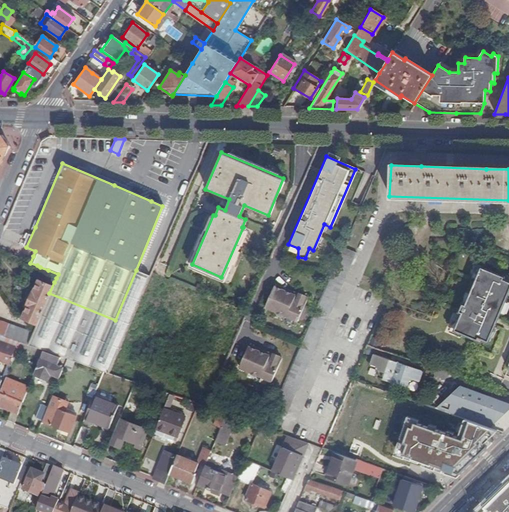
[(486,342),(508,287),(508,282),(501,279),(502,277),(480,267),(463,305),(461,304),(457,312),(460,313),(453,330),(479,342),(480,339),(486,342)]
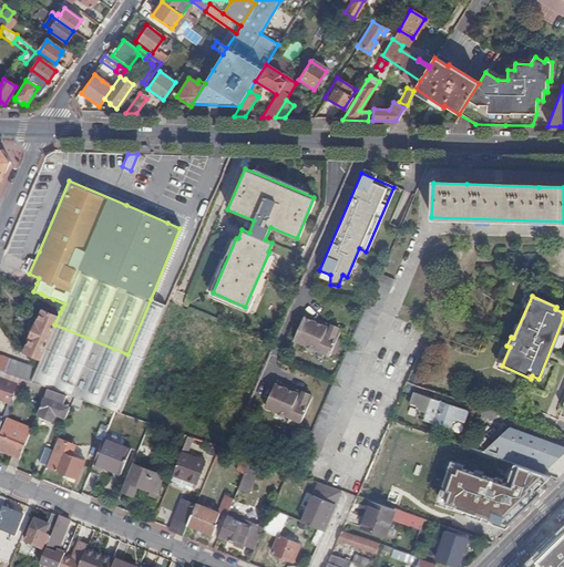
[(127,354),(54,325),(31,382),(42,385),(47,388),(48,388),(54,390),(70,395),(73,397),(81,399),(112,411),(119,413),(165,305),(156,301),(151,299),(127,354)]
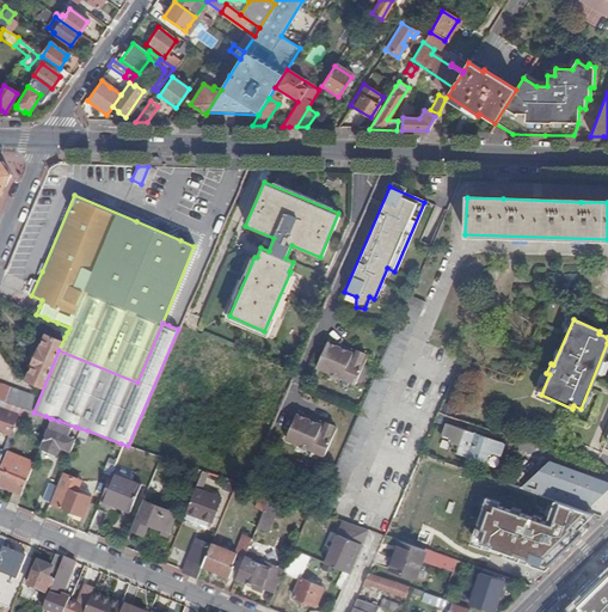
[(67,332),(69,328),(57,323),(55,326),(67,332)]
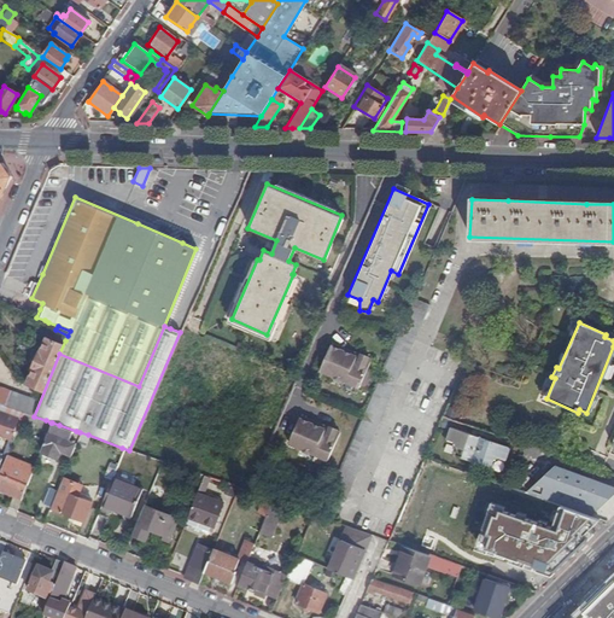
[(59,354),(65,340),(62,338),(59,344),(45,338),(39,351),(37,351),(30,368),(31,368),(25,384),(15,379),(11,390),(5,406),(21,412),(23,412),(34,417),(59,354)]
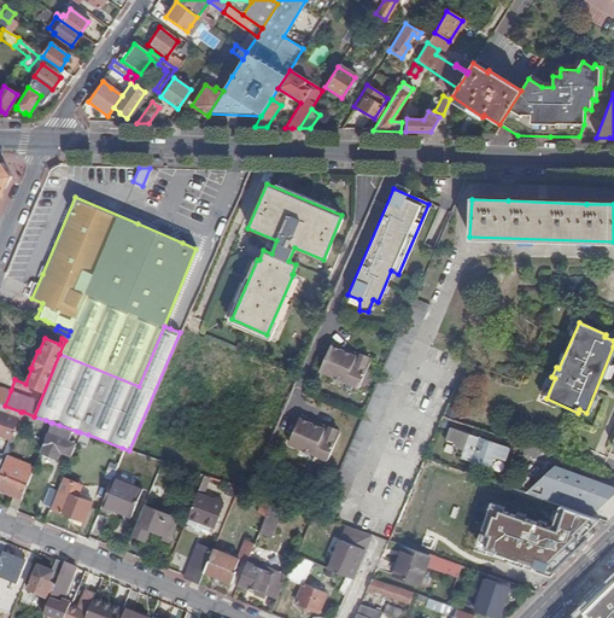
[(350,351),(329,343),(317,371),(331,375),(332,379),(337,382),(340,380),(357,388),(369,360),(366,359),(367,357),(357,354),(357,355),(355,354),(354,356),(349,355),(350,351)]
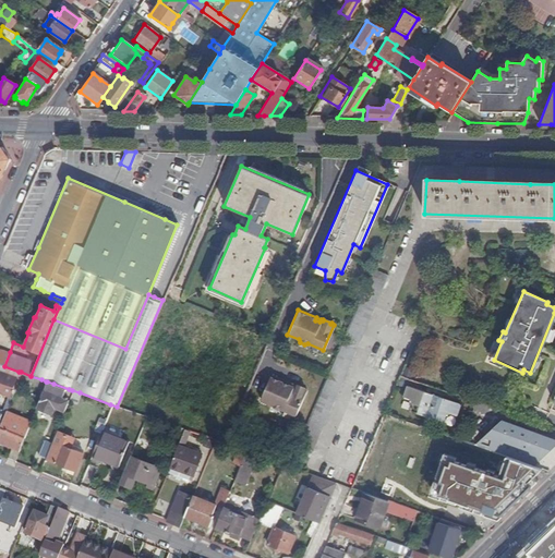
[(10,352),(0,348),(0,364),(4,366),(10,352)]
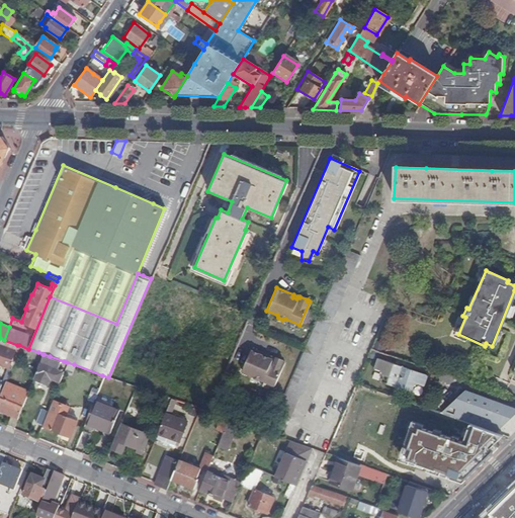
[(17,345),(4,340),(0,338),(0,344),(16,350),(17,345)]
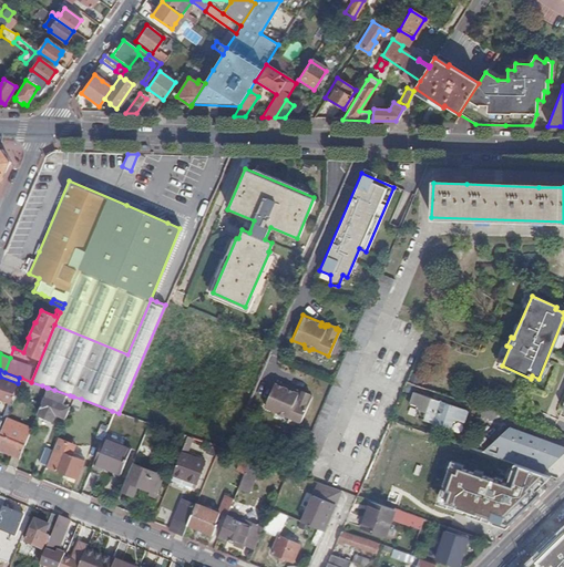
[(42,385),(31,382),(21,378),(18,384),(40,392),(42,385)]
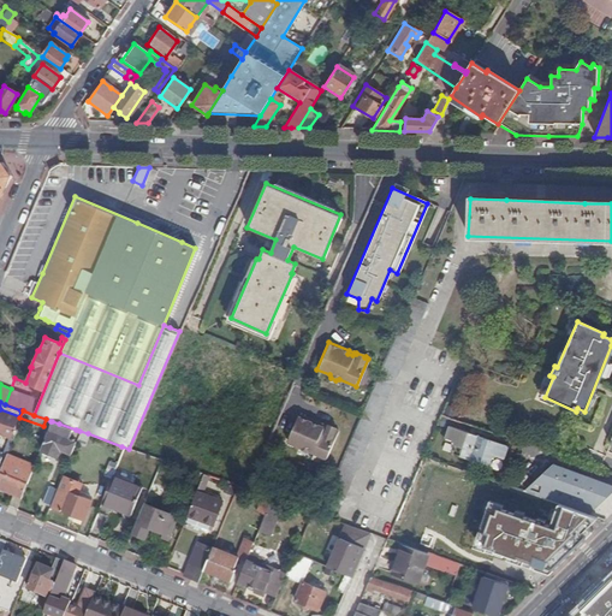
[(4,416),(5,414),(0,412),(0,432),(10,437),(13,425),(6,421),(7,418),(4,416)]
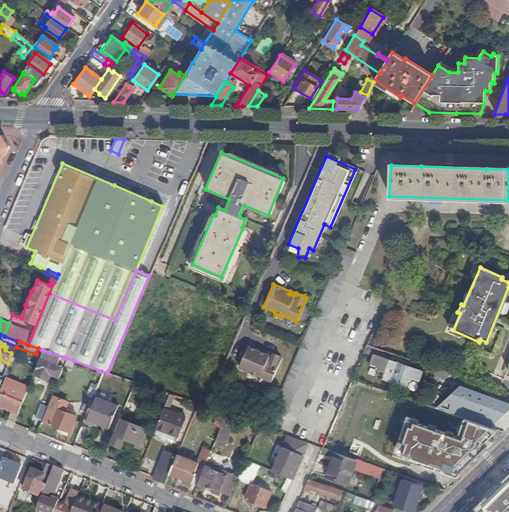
[(269,382),(279,359),(277,358),(277,357),(270,354),(270,355),(268,354),(266,356),(263,355),(264,352),(247,345),(237,368),(248,373),(248,375),(253,377),(255,376),(269,382)]
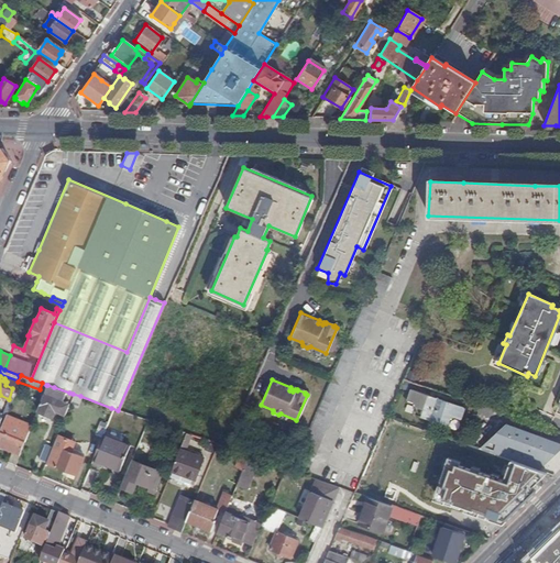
[(54,387),(47,385),(36,411),(37,411),(37,414),(44,417),(46,416),(56,419),(59,412),(63,415),(67,404),(50,396),(54,387)]
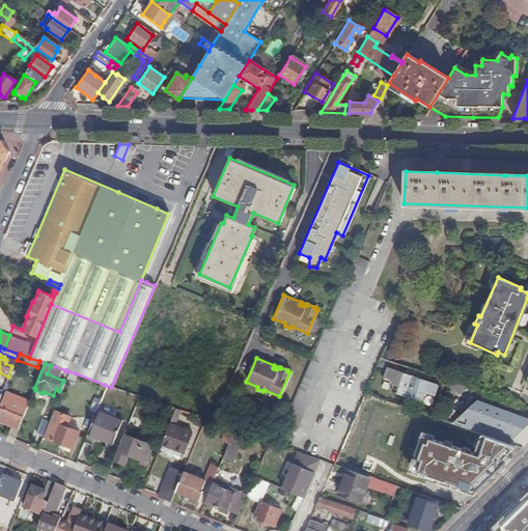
[(433,395),(437,385),(387,367),(383,378),(390,380),(391,383),(388,390),(420,402),(423,395),(426,393),(433,395)]
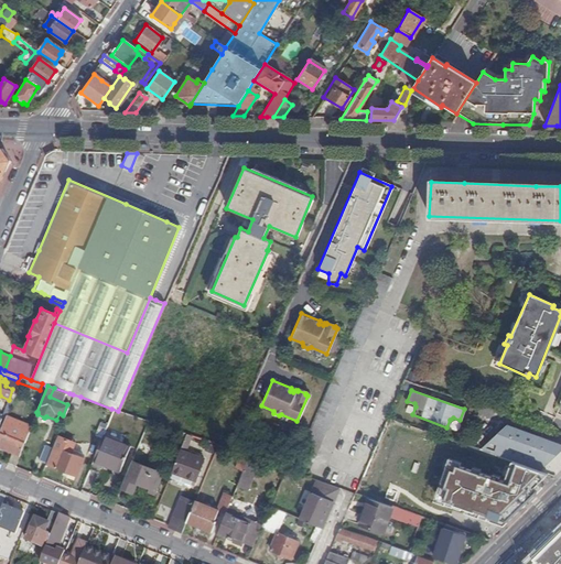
[(76,408),(81,397),(73,394),(71,397),(68,404),(76,408)]
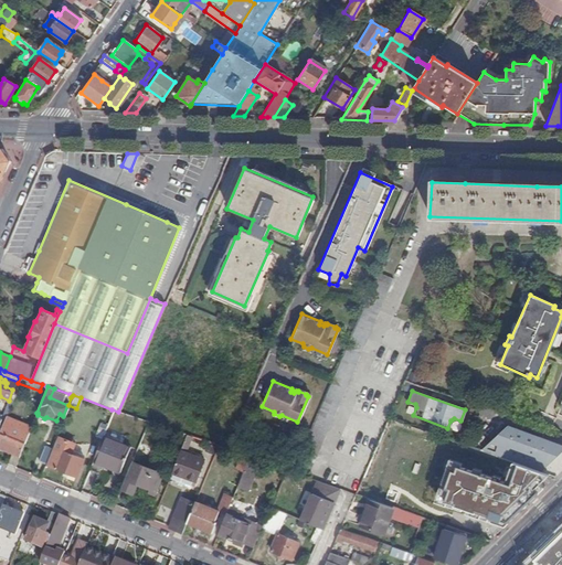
[(20,429),(2,423),(0,427),(0,434),(2,435),(0,440),(0,447),(18,454),(22,443),(23,443),(29,429),(21,426),(20,429)]
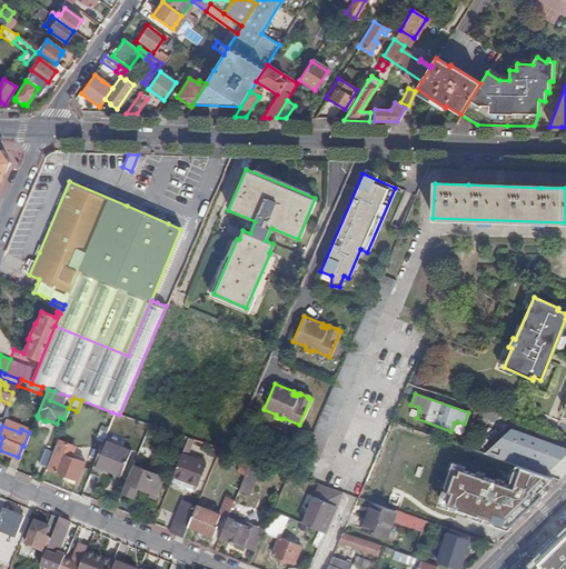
[(536,460),(552,467),(564,456),(565,449),(509,429),(484,455),(512,463),(532,470),(536,460)]
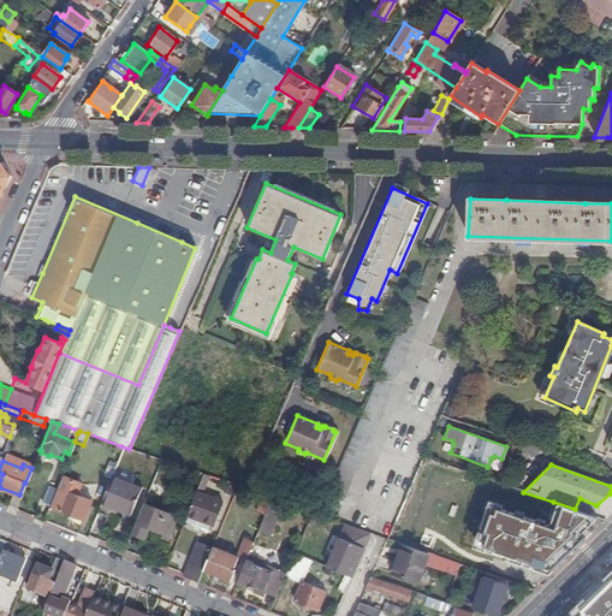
[(201,474),(191,471),(184,487),(185,487),(192,491),(194,491),(201,474)]
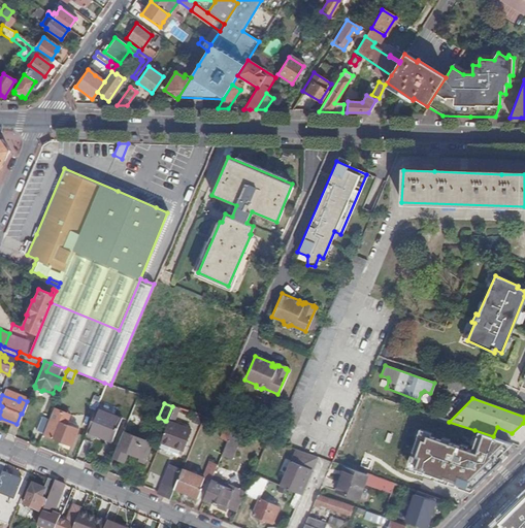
[(121,417),(95,406),(86,431),(110,441),(121,417)]
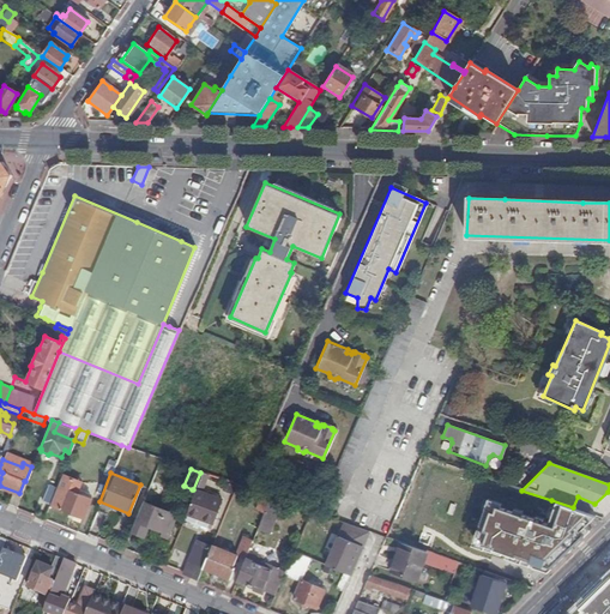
[(193,489),(181,519),(210,529),(219,499),(199,492),(206,474),(200,473),(193,489)]
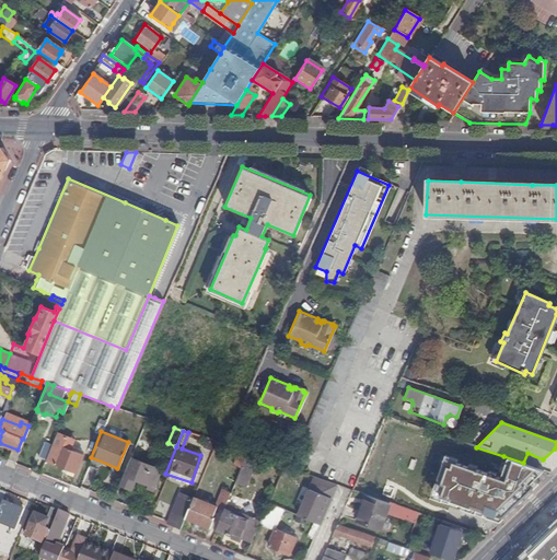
[(49,447),(44,461),(76,473),(82,455),(69,450),(73,440),(56,432),(49,447)]
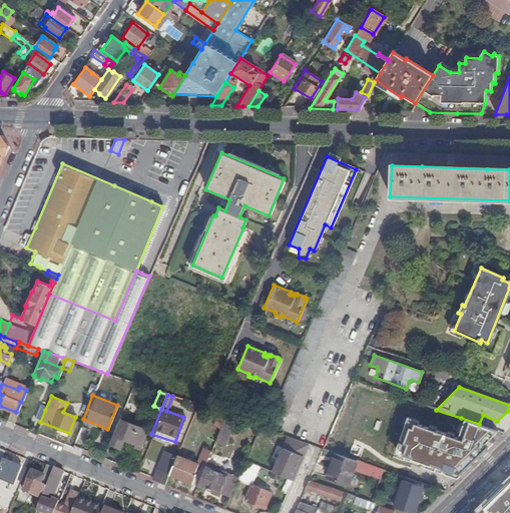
[(157,416),(160,409),(154,406),(151,414),(157,416)]
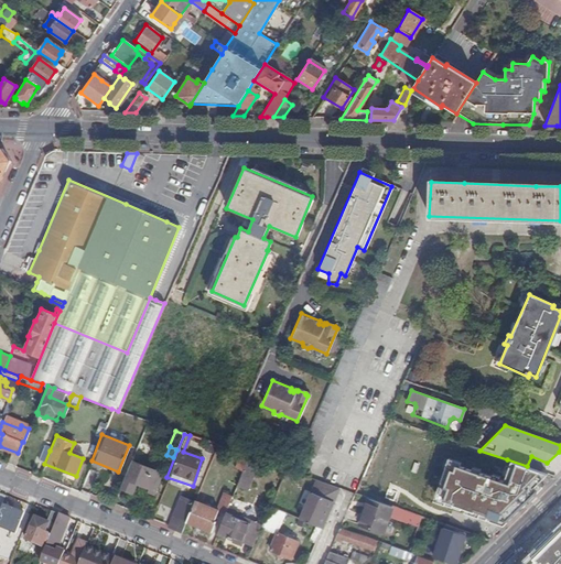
[(36,463),(44,466),(44,464),(50,451),(43,448),(36,463)]
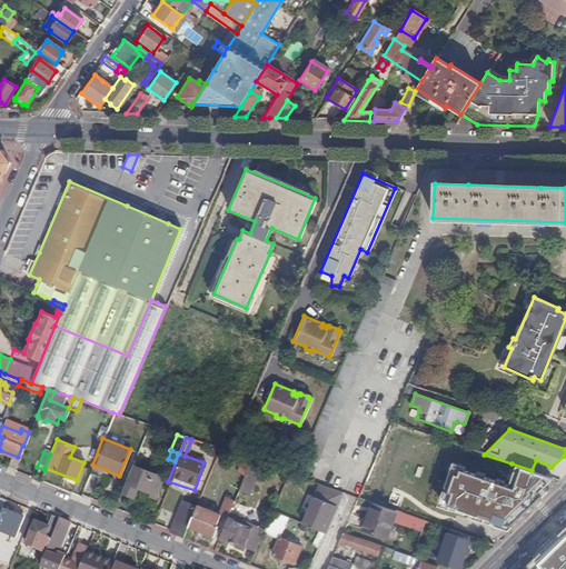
[(242,476),(249,460),(241,457),(235,472),(242,476)]
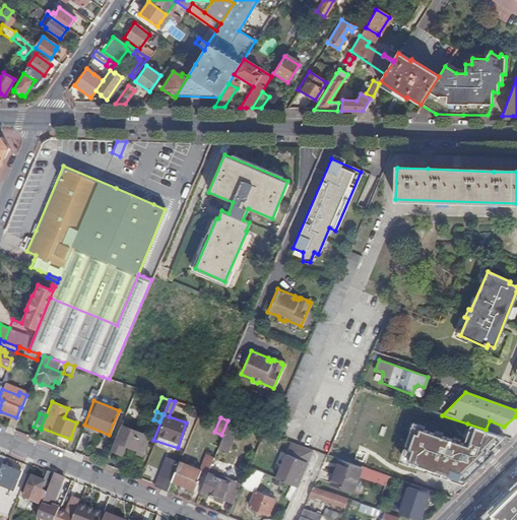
[(227,452),(238,424),(228,420),(221,435),(219,440),(218,443),(216,448),(227,452)]
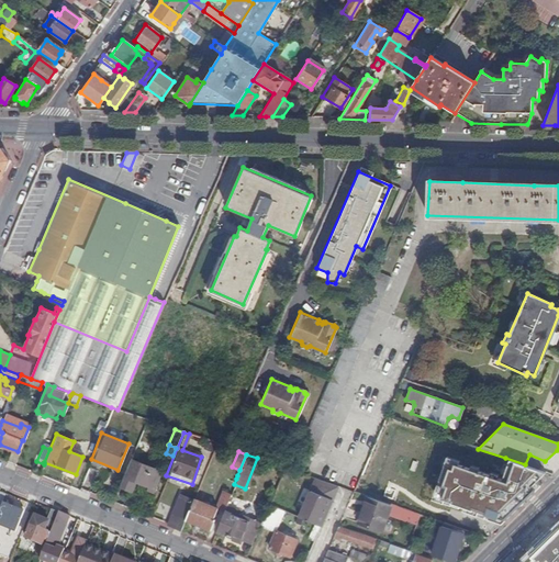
[(525,464),(536,469),(545,461),(529,454),(525,464)]
